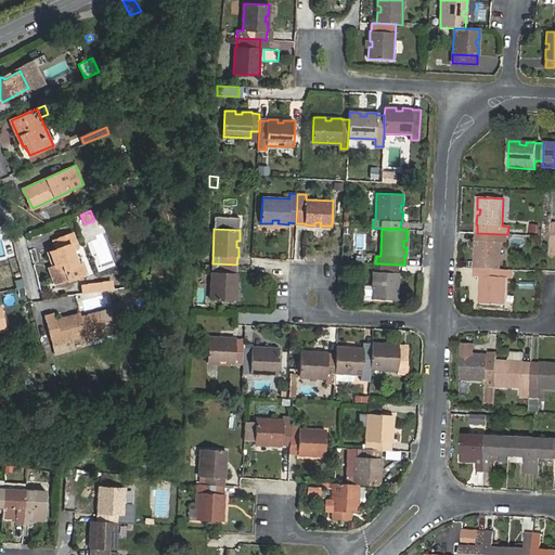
[(71,244),(78,241),(75,232),(54,241),(57,248),(51,252),(56,265),(50,268),(56,285),(85,274),(80,263),(78,265),(71,244)]
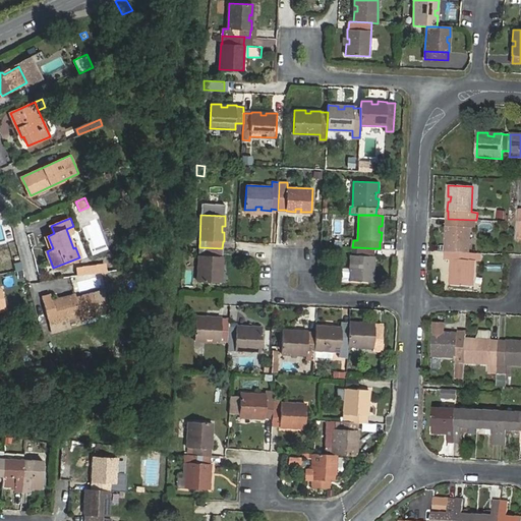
[(449,236),(448,241),(446,241),(445,251),(469,252),(470,227),(474,228),(474,220),(448,219),(447,226),(446,226),(446,236),(449,236)]
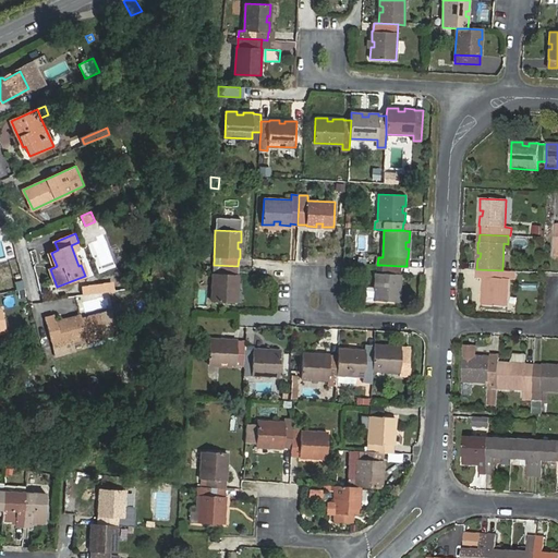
[(105,235),(92,240),(100,267),(113,263),(105,235)]
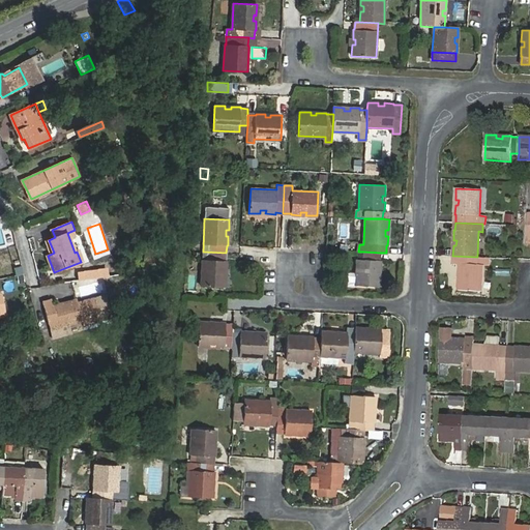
[(224,275),(224,270),(227,270),(227,261),(226,261),(226,253),(203,252),(201,286),(226,287),(226,276),(224,275)]
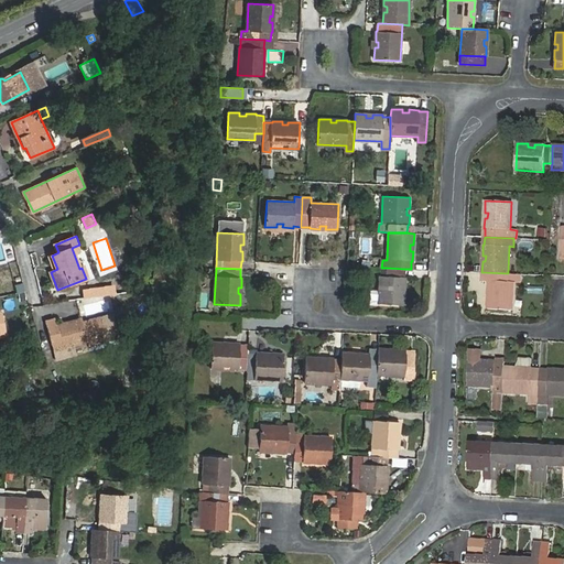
[(405,278),(404,278),(404,269),(387,268),(387,277),(379,277),(378,304),(404,305),(404,293),(401,293),(402,288),(404,288),(405,278)]
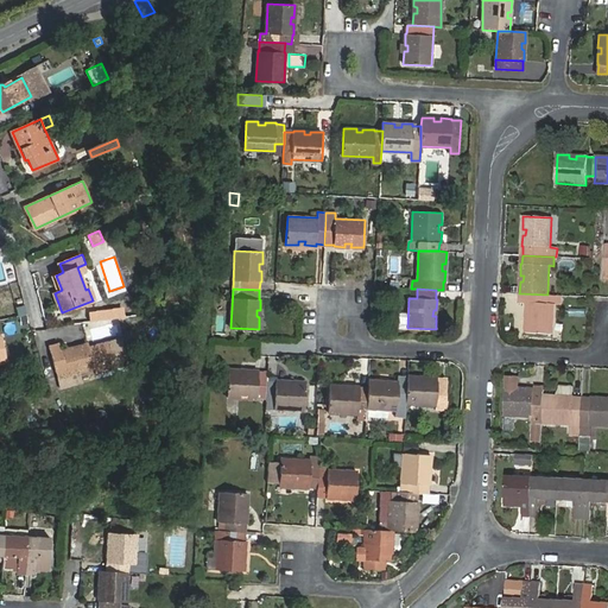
[(525,321),(525,333),(552,334),(553,304),(561,304),(561,296),(548,295),(519,293),(519,303),(526,303),(526,314),(529,314),(529,321),(525,321)]
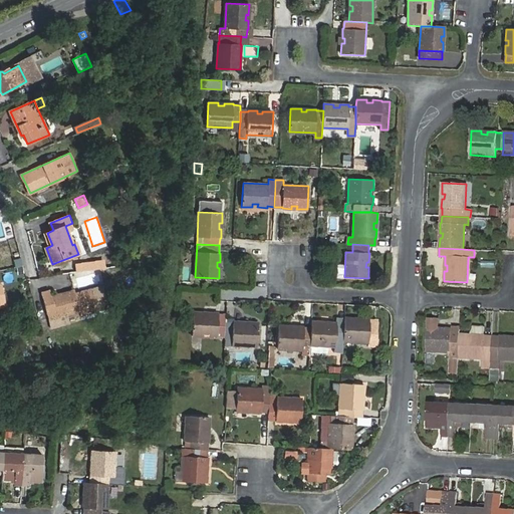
[(41,292),(47,313),(55,311),(57,316),(81,309),(82,312),(97,308),(93,290),(76,295),(75,292),(52,298),(50,290),(41,292)]
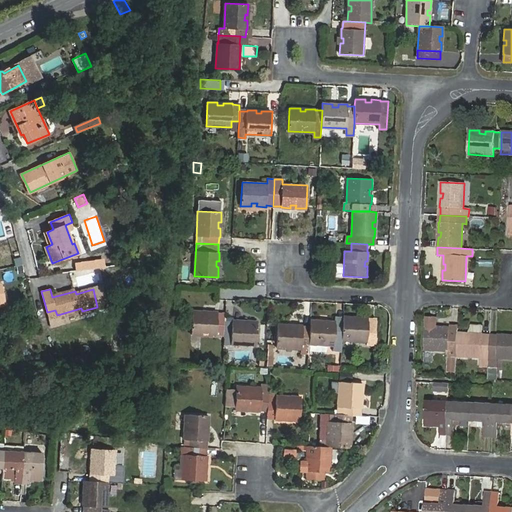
[(191,334),(217,336),(217,334),(224,335),(225,321),(225,314),(218,313),(218,312),(209,311),(209,314),(203,314),(203,311),(193,310),(191,334)]
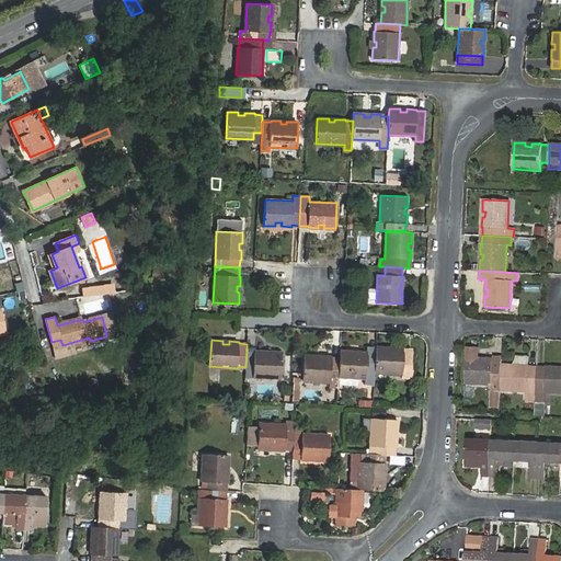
[(413,348),(404,348),(404,347),(395,346),(395,350),(388,350),(388,346),(376,346),(376,354),(375,371),(403,373),(403,376),(412,376),(413,348)]
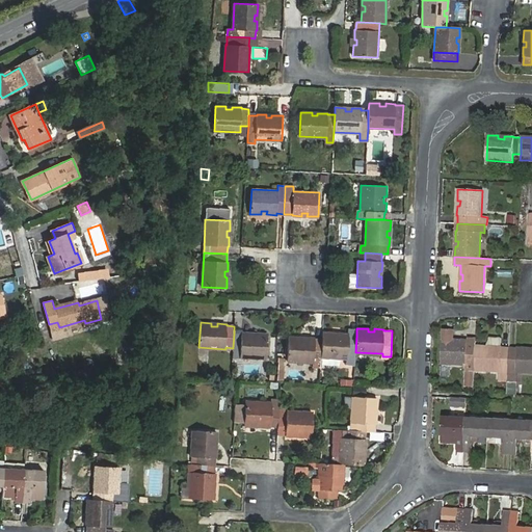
[(464,370),(474,371),(474,370),(475,358),(476,346),(476,342),(476,339),(468,339),(468,341),(458,340),(458,343),(452,343),(453,329),(443,328),(441,364),(464,365),(464,370)]
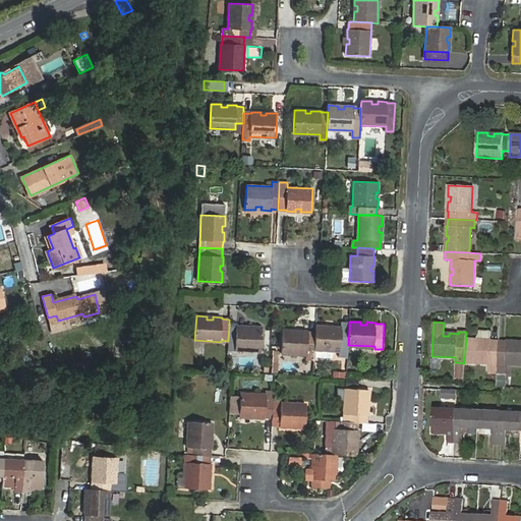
[(251,350),(262,351),(263,327),(251,327),(251,329),(245,329),(246,326),(236,326),(236,327),(229,327),(228,341),(228,351),(235,351),(235,350),(251,350)]
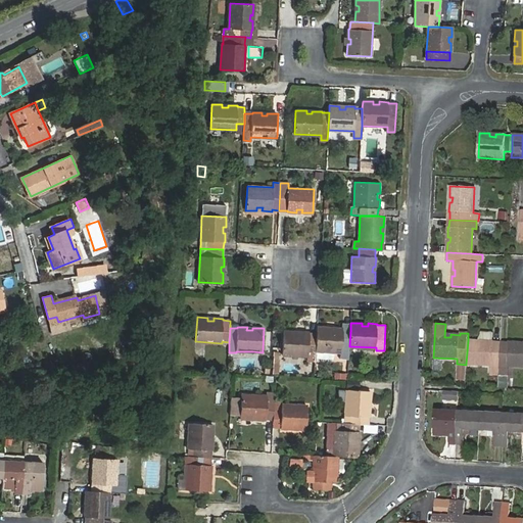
[(350,330),(342,329),(342,328),(317,327),(317,333),(316,350),(333,351),(341,351),(341,357),(349,357),(349,346),(350,330)]
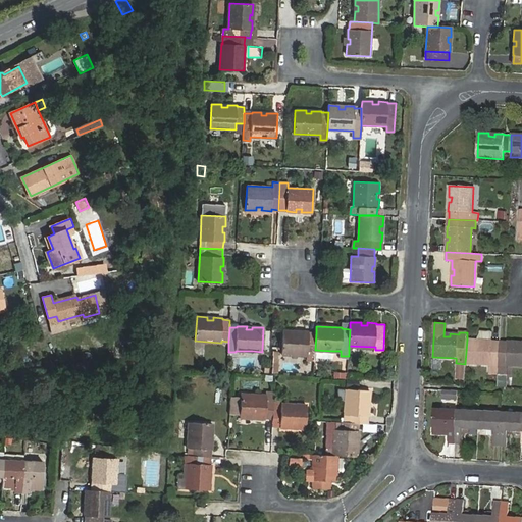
[(294,330),(282,330),(281,354),(308,355),(307,360),(315,360),(315,357),(315,350),(316,332),(308,332),(309,331),(299,330),(299,333),(294,333),(294,330)]
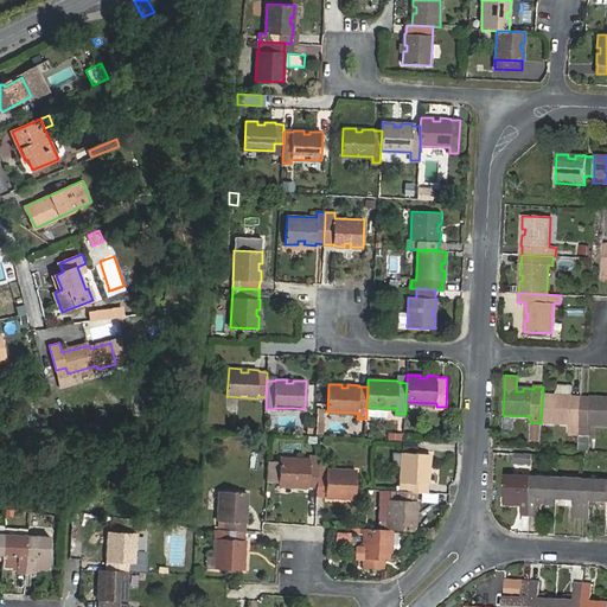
[(542,409),(541,422),(570,423),(570,433),(579,434),(581,398),(572,397),(573,388),(557,387),(555,395),(543,395),(542,409)]
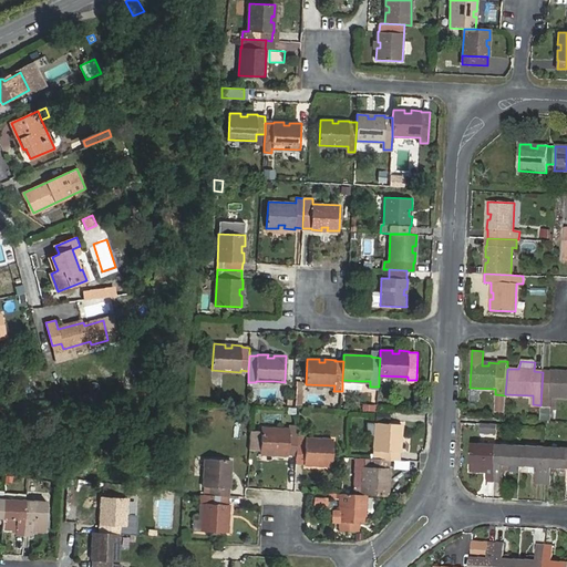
[(562,371),(550,371),(550,372),(543,372),(540,405),(540,420),(549,421),(550,395),(566,397),(566,374),(562,374),(562,371)]
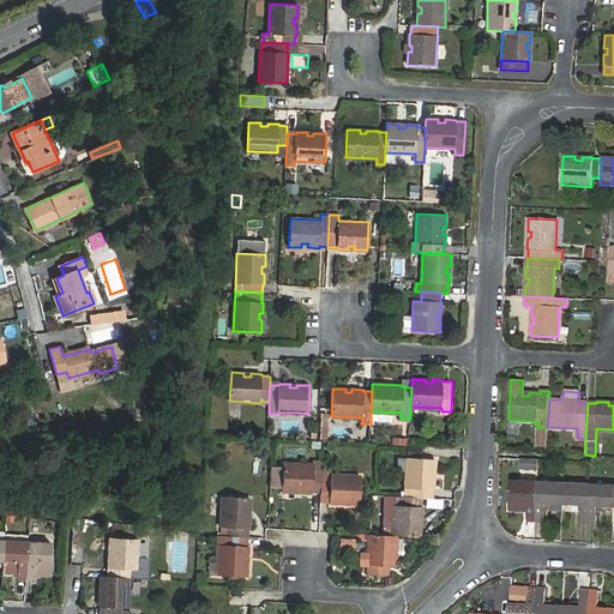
[(431,499),(432,489),(433,489),(434,479),(431,479),(431,471),(434,471),(435,459),(407,457),(404,497),(421,498),(431,499)]
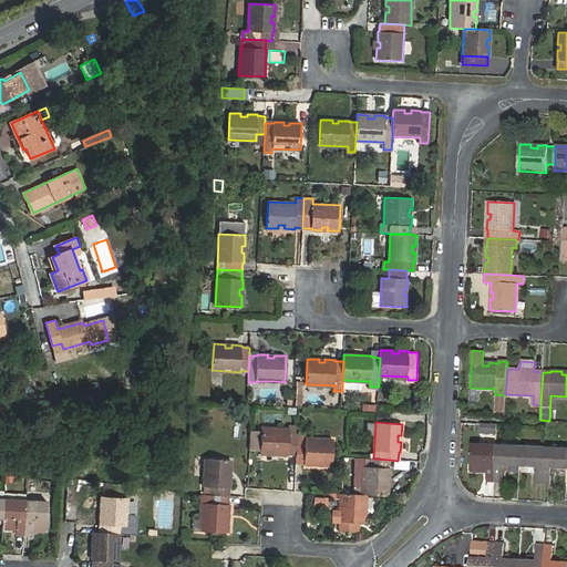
[(497,434),(498,423),(482,422),(481,433),(497,434)]
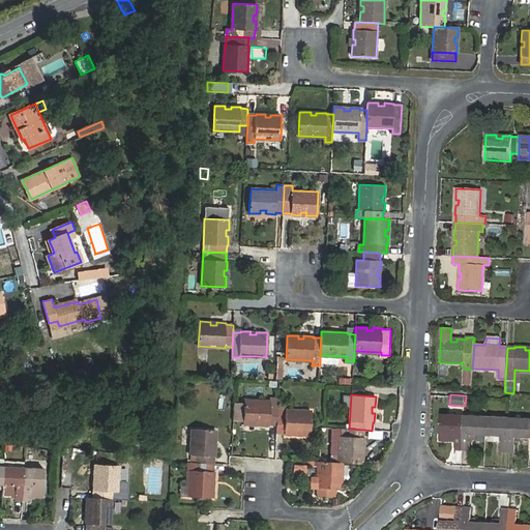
[(260,424),(269,425),(269,423),(277,424),(277,406),(278,399),(270,398),(270,401),(244,400),(243,403),(234,402),(233,420),(243,420),(243,423),(255,424),(255,421),(260,421),(260,424)]
